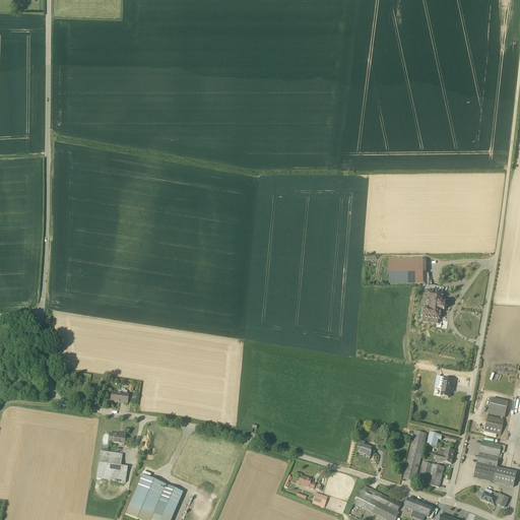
[(388,259),(389,285),(423,285),(421,293),(427,294),(425,310),(421,309),(420,316),(424,317),(423,323),(440,325),(442,310),(445,311),(446,304),(443,304),(444,287),(427,285),(426,272),(427,272),(427,261),(426,261),(426,259),(388,259)]
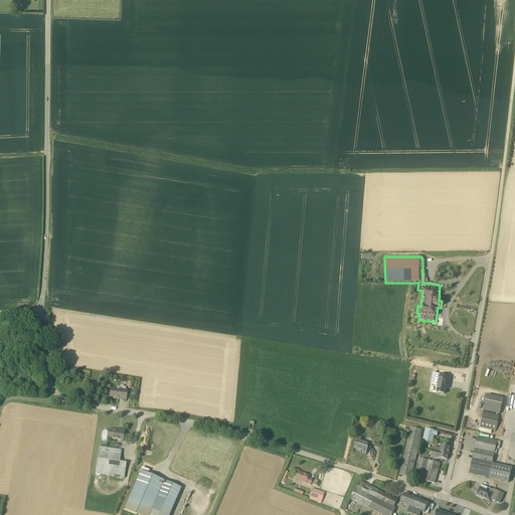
[(439,381),(437,393),(445,394),(446,386),(450,387),(450,383),(439,381)]
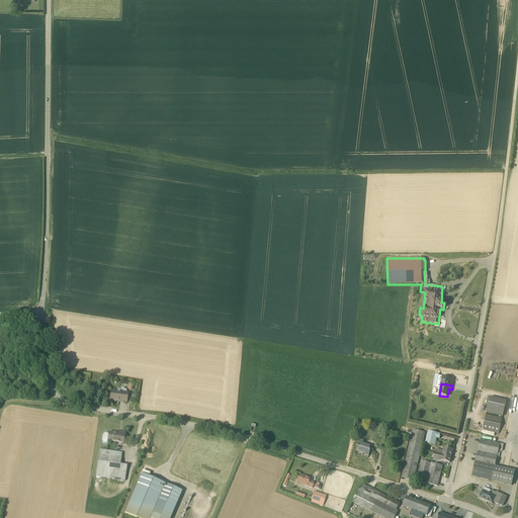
[(126,403),(126,402),(128,394),(111,392),(110,401),(126,403)]
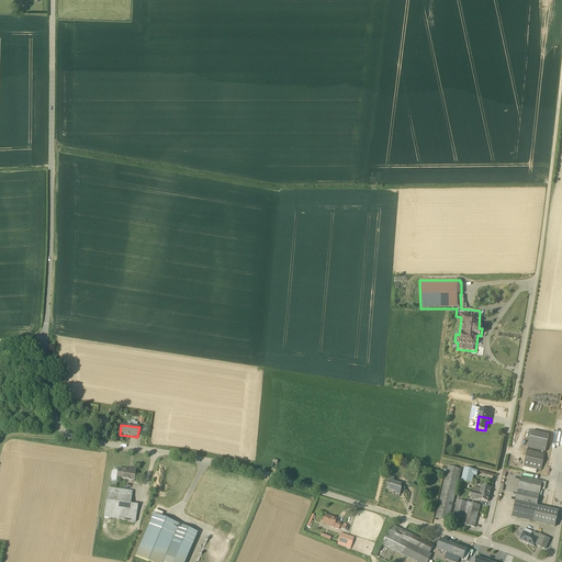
[(546,452),(549,436),(531,431),(528,448),(546,452)]
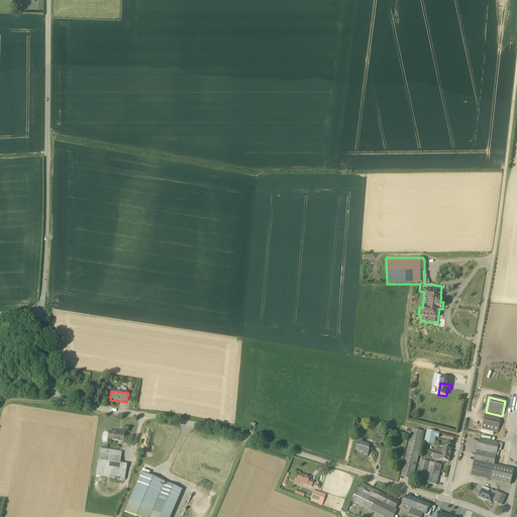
[(501,417),(486,414),(482,429),(498,433),(501,417)]
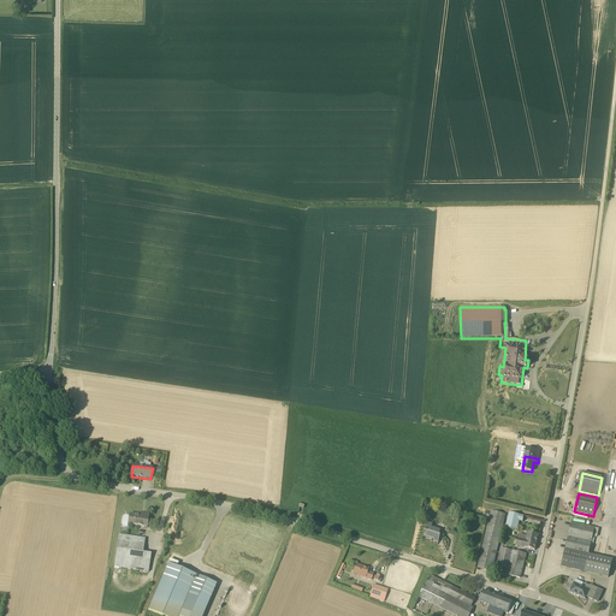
[(493,566),(505,515),(491,511),(485,540),(478,568),(492,572),(493,566)]
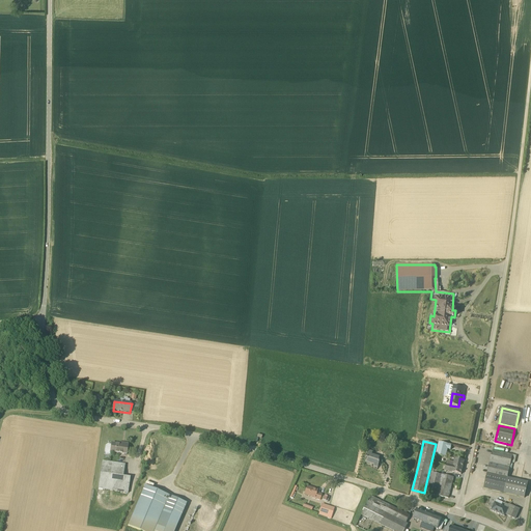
[(111,452),(127,454),(128,444),(123,443),(123,445),(112,444),(112,445),(108,444),(106,446),(105,452),(107,454),(110,455),(111,452)]
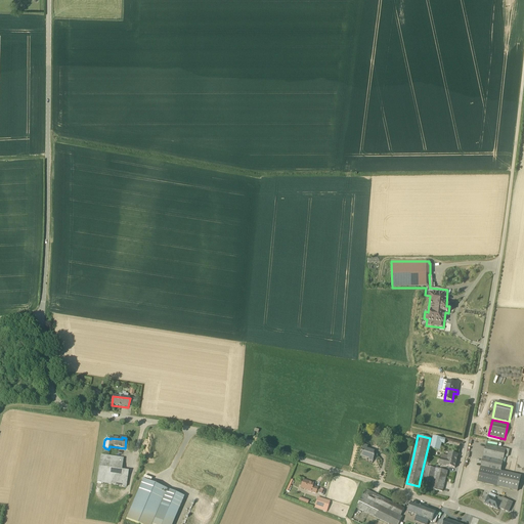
[(433,437),(430,449),(440,451),(442,443),(445,444),(446,440),(433,437)]
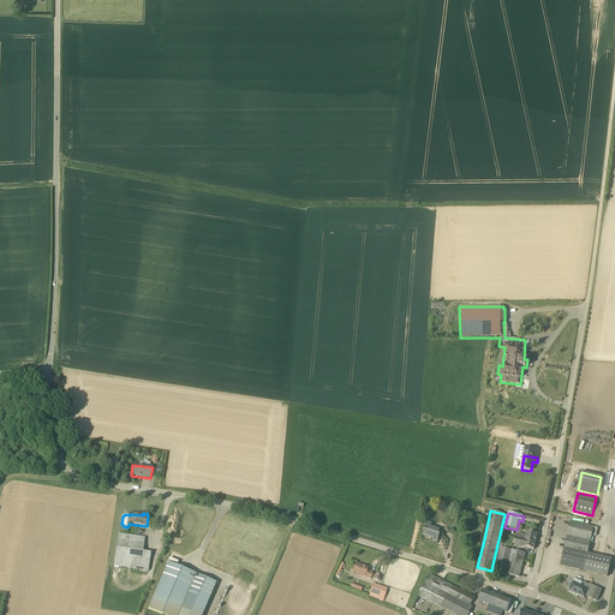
[(440,530),(435,529),(430,526),(431,524),(428,521),(424,531),(425,531),(424,536),(434,539),(434,537),(439,539),(440,535),(439,535),(440,530)]
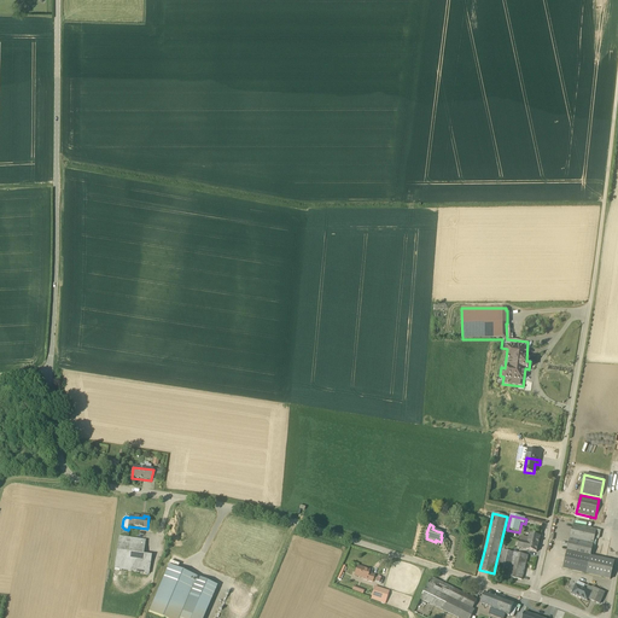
[(596,530),(579,526),(573,524),(564,569),(611,579),(614,561),(590,557),(596,530)]
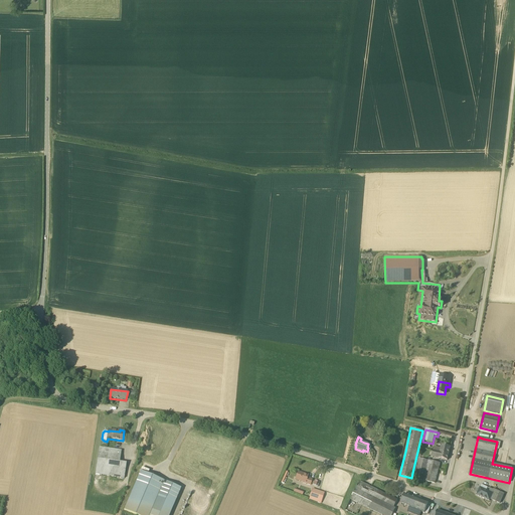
[(448,461),(450,452),(451,447),(442,446),(441,449),(435,448),(432,457),(439,458),(439,459),(448,461)]
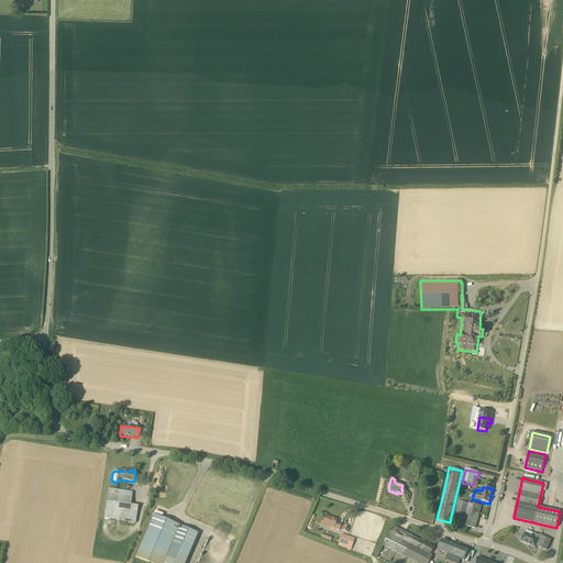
[(133,493),(125,492),(109,489),(105,518),(136,523),(139,506),(131,505),(133,493)]
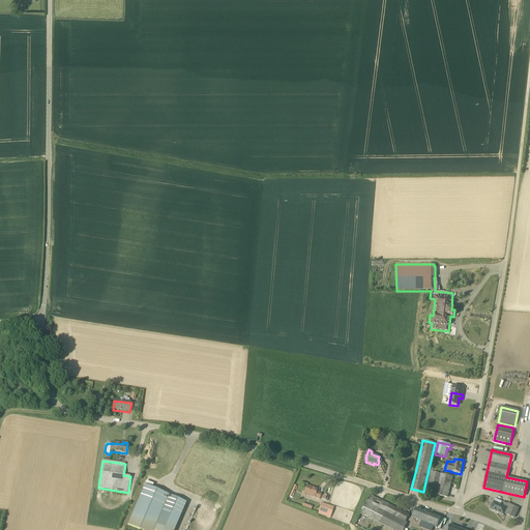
[(452,476),(431,471),(427,492),(447,497),(452,476)]
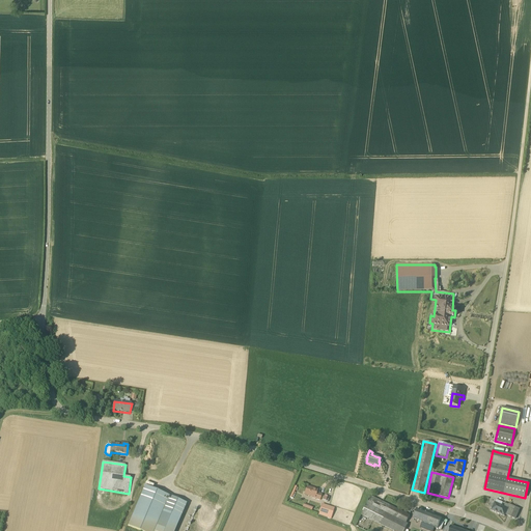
[(138,530),(171,530),(184,503),(145,486),(128,527),(138,530)]
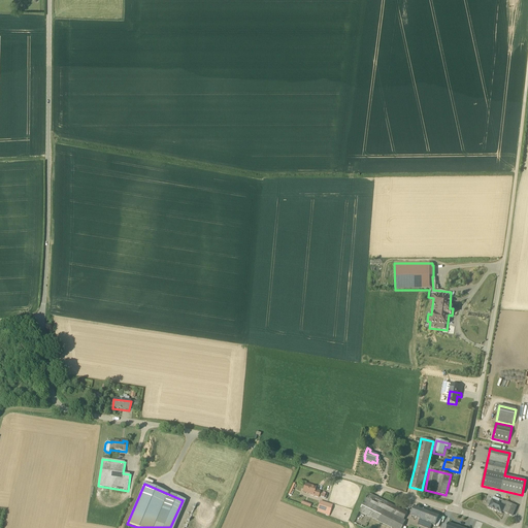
[(303,492),(311,494),(310,495),(318,497),(320,492),(315,490),(316,488),(305,484),(303,492)]
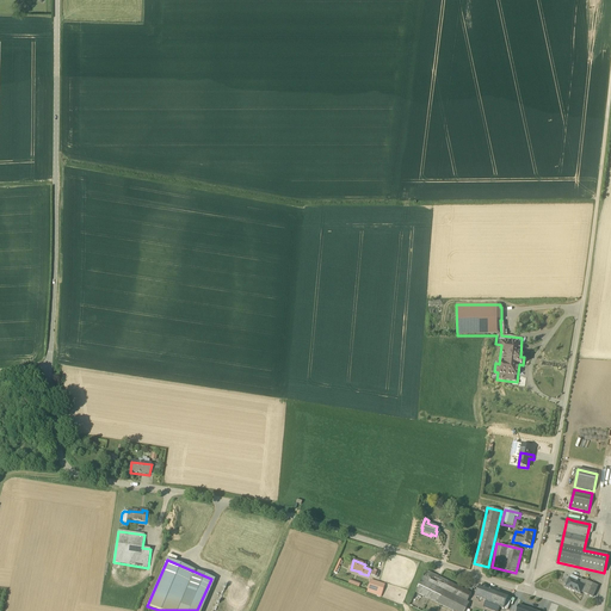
[(469,599),(471,593),(448,581),(426,571),(415,592),(454,610),(466,610),(470,603),(468,602),(469,599)]
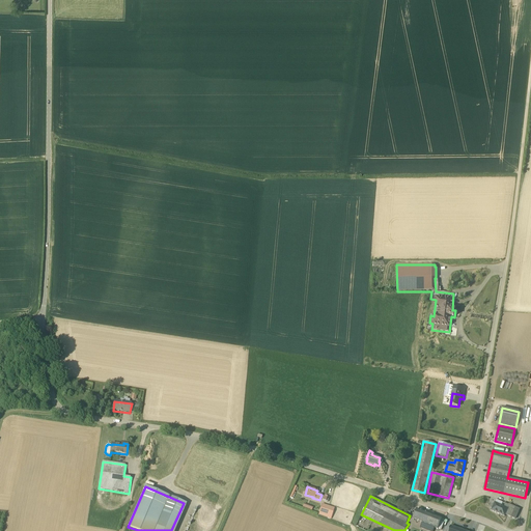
[(501,506),(495,503),(494,505),(493,504),(492,505),(491,507),(492,508),(493,508),(492,510),(505,516),(505,514),(511,518),(515,508),(509,505),(507,505),(504,503),(502,504),(501,506)]
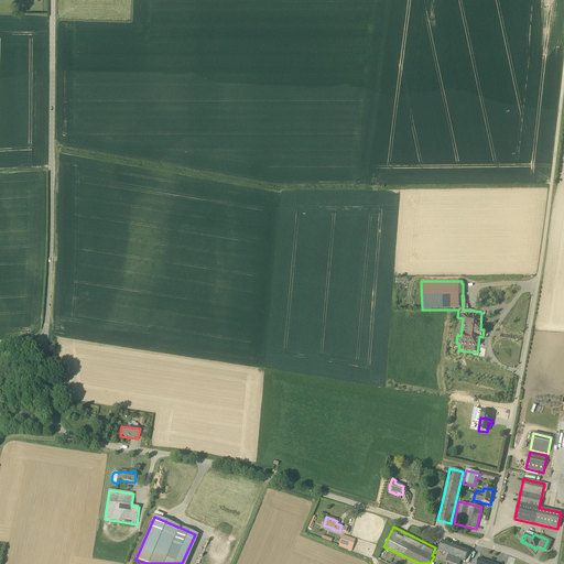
[(339,544),(353,549),(355,540),(343,535),(339,544)]
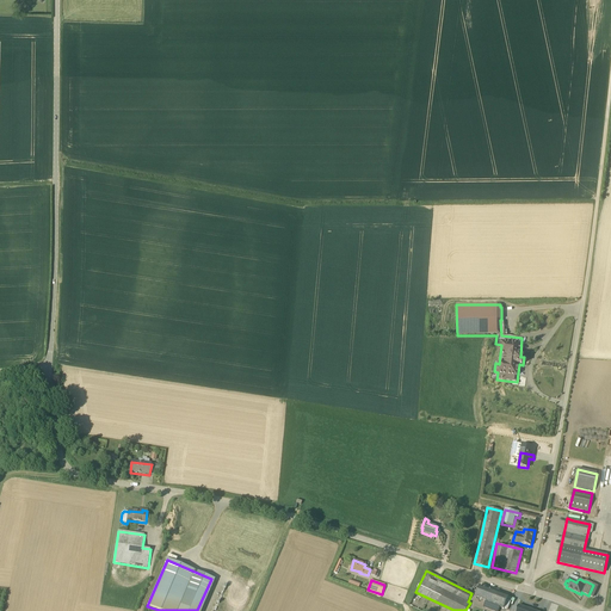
[(480,586),(477,591),(475,597),(486,602),(483,608),(492,610),(498,610),(500,608),(504,609),(508,597),(495,592),(480,586)]
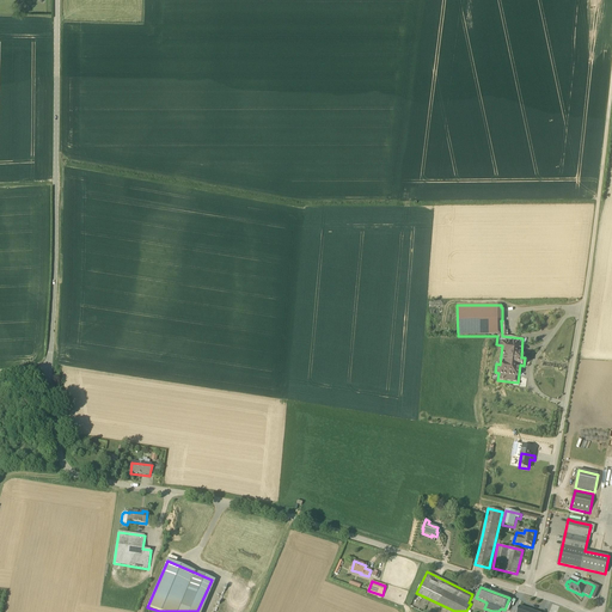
All buildings are outlined.
